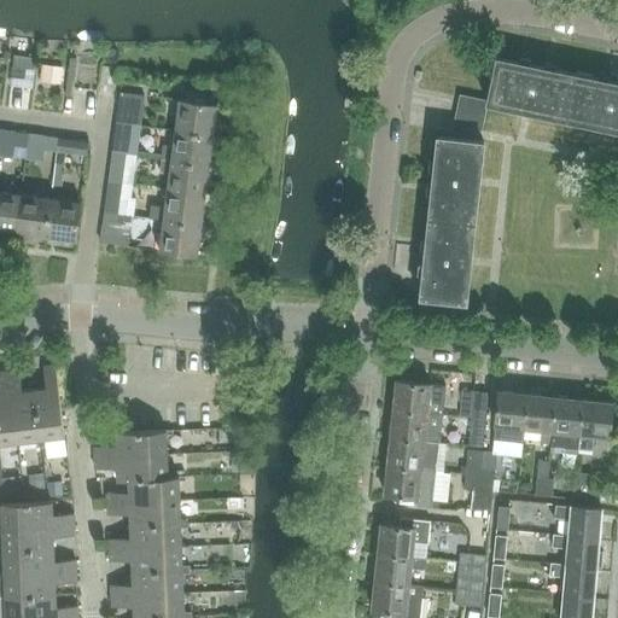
[(573,73),(526,62),(495,54),(485,98),(485,100),(564,117),(573,73)]
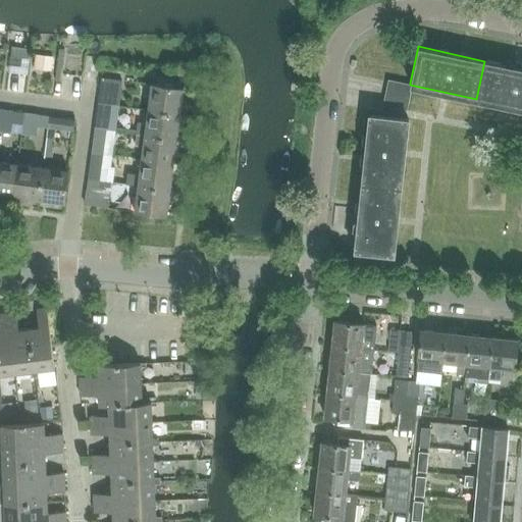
[(521,68),(484,61),(476,99),(521,109),(521,68)]
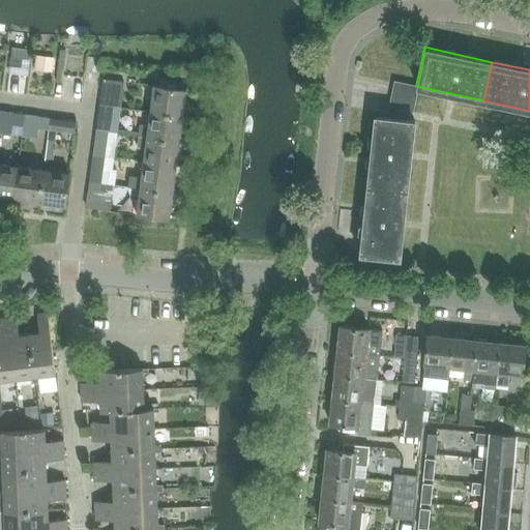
[(104,79),(100,105),(121,107),(124,82),(104,79)]
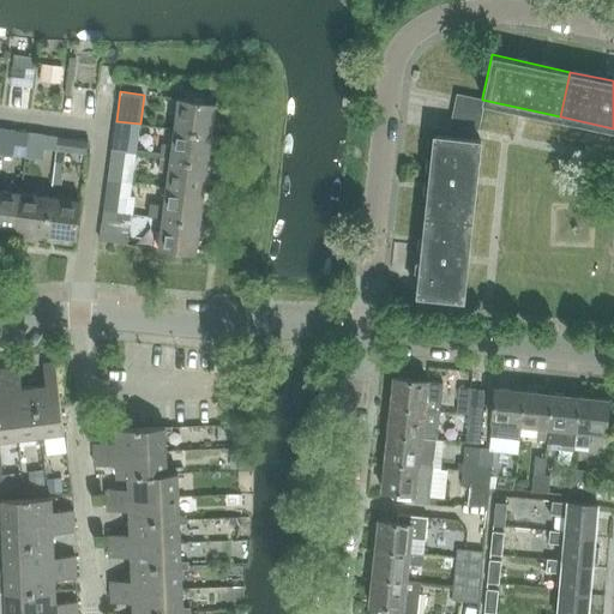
[(480,112),(482,100),(482,97),(455,92),(452,106),(480,112)]
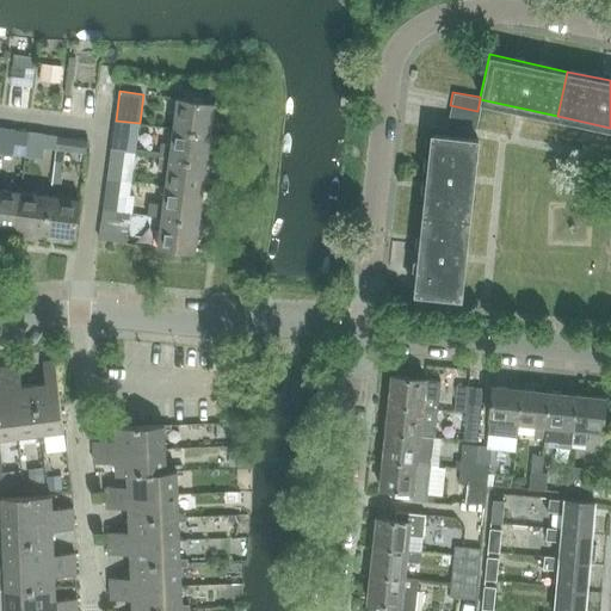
[(213,103),(177,98),(173,128),(209,133),(213,103)]
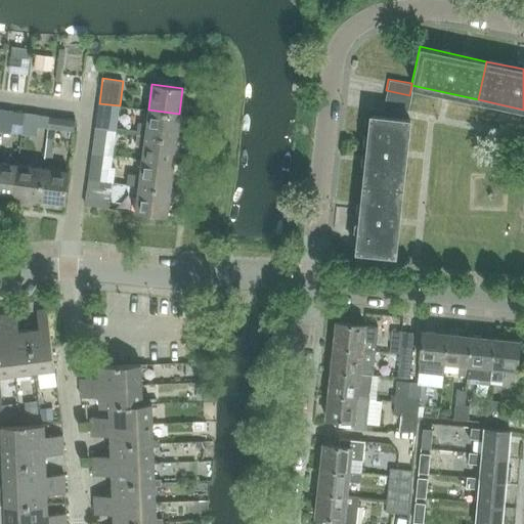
[(386,90),(383,102),(406,107),(409,95),(386,90)]
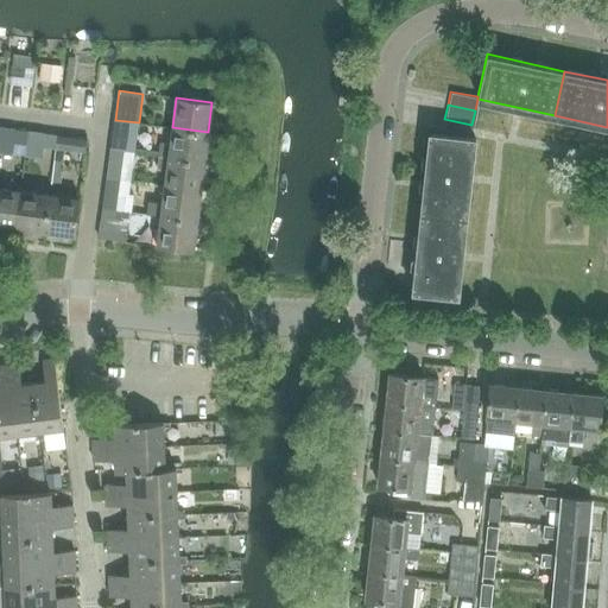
[(115,120),(111,150),(125,152),(135,153),(139,122),(115,120)]
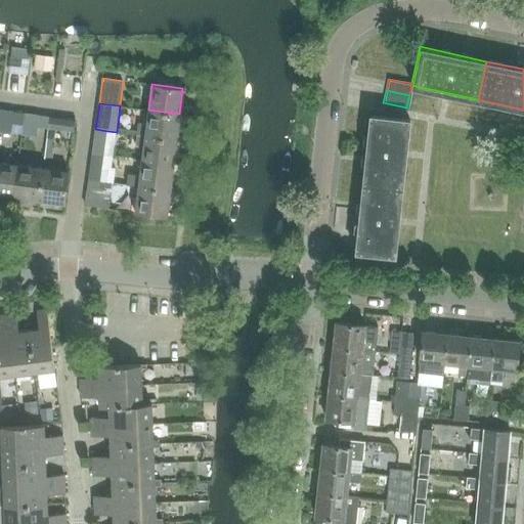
[(138,124),(137,134),(176,139),(179,114),(148,110),(146,125),(138,124)]
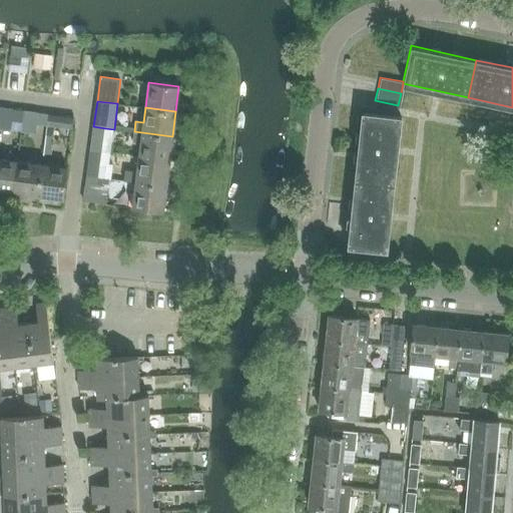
[(23,123),(24,112),(14,110),(12,122),(23,123)]
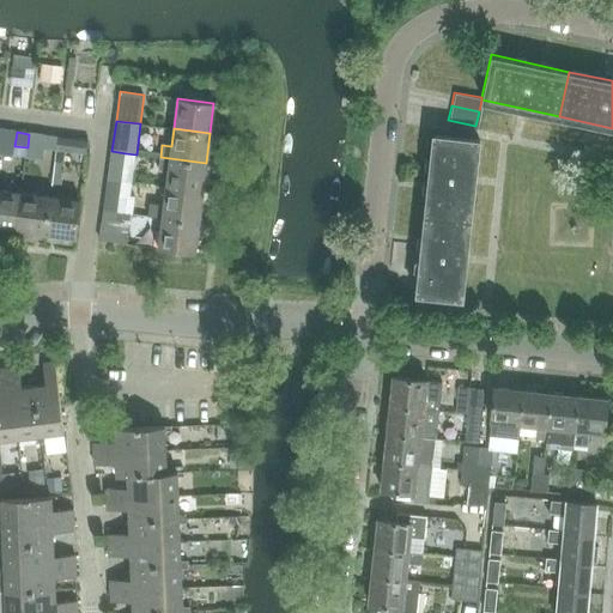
[(434,133),(425,212),(469,217),(478,138),(434,133)]
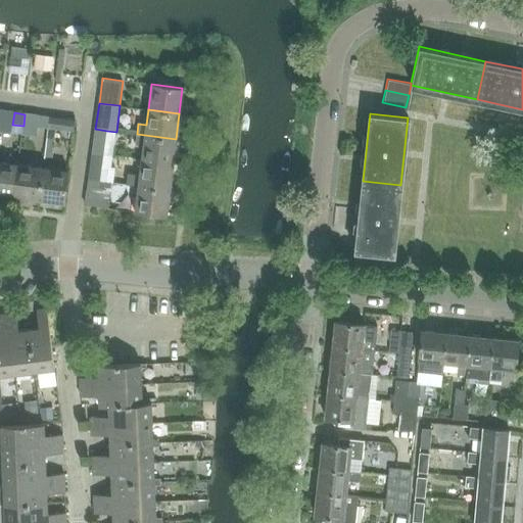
[(38,128),(48,129),(50,117),(40,116),(38,128)]
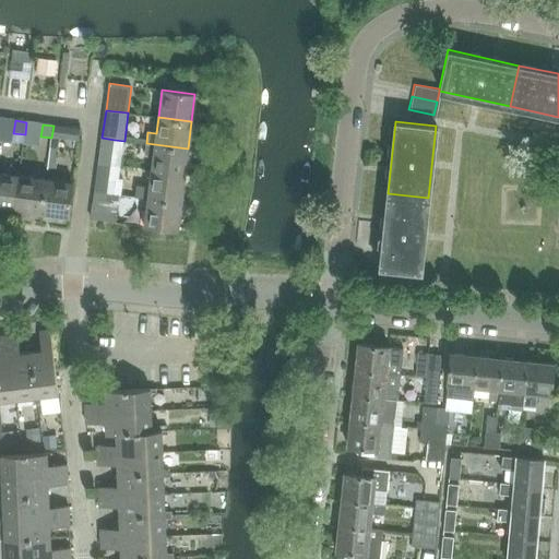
[(80,142),(81,130),(54,126),(51,138),(80,142)]
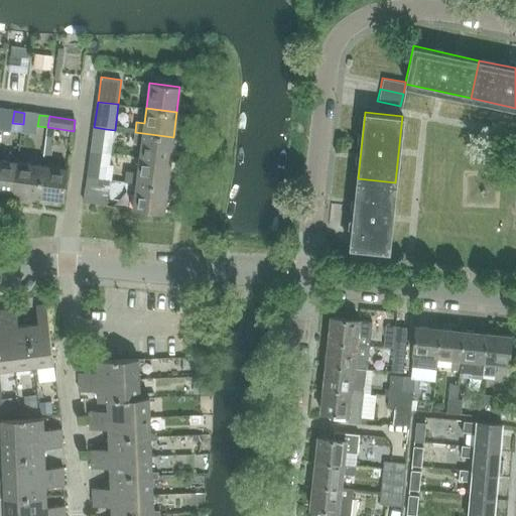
[(104,138),(106,129),(94,127),(93,137),(104,138)]
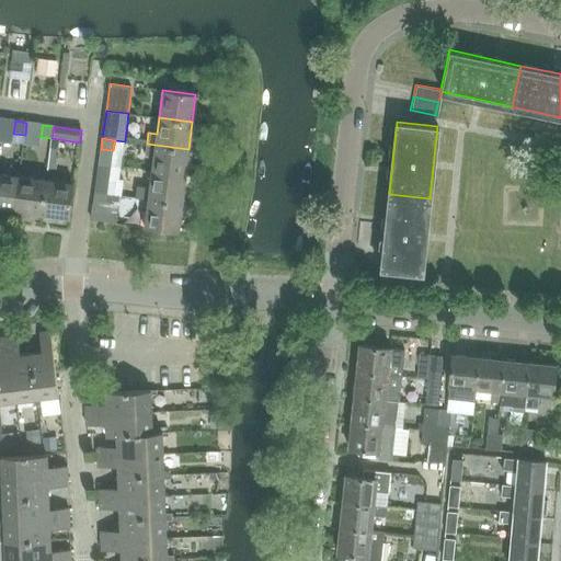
[(155,157),(152,172),(185,176),(189,149),(147,144),(145,156),(155,157)]
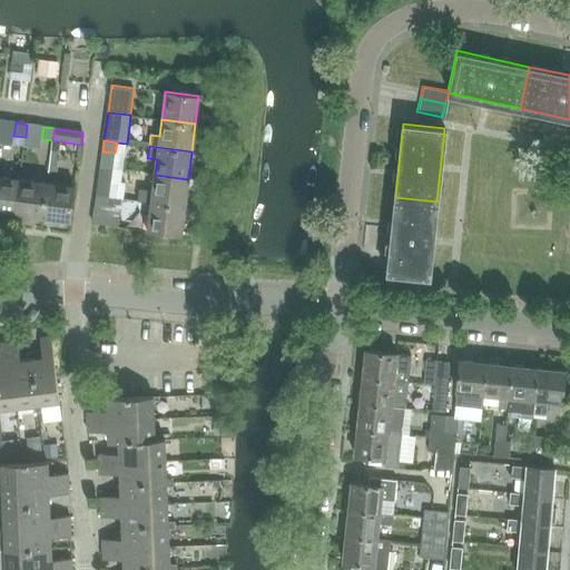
[(99,179),(111,180),(112,169),(100,168),(99,179)]
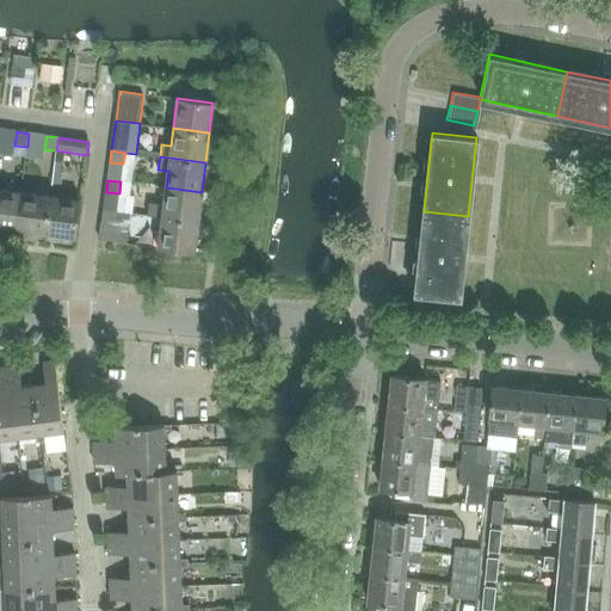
[(148,216),(162,217),(197,222),(202,192),(166,187),(164,204),(149,203),(148,216)]
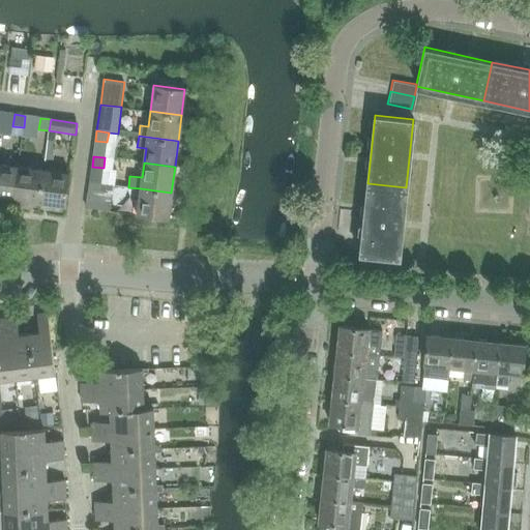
[(0,197),(13,199),(17,167),(0,164),(0,197)]
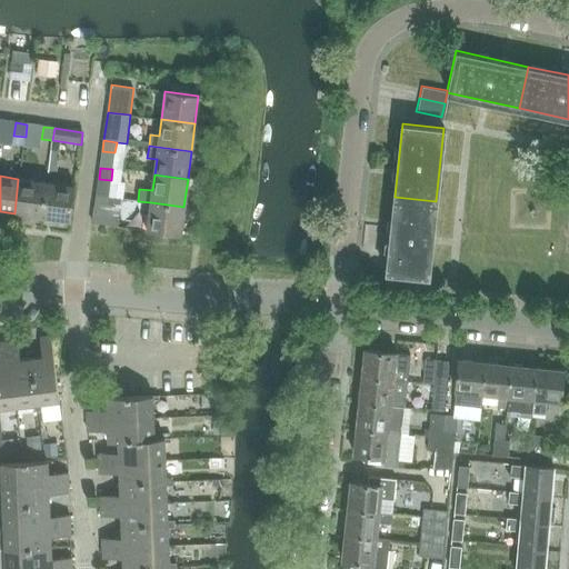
[(46,182),(18,179),(15,213),(41,217),(46,182)]
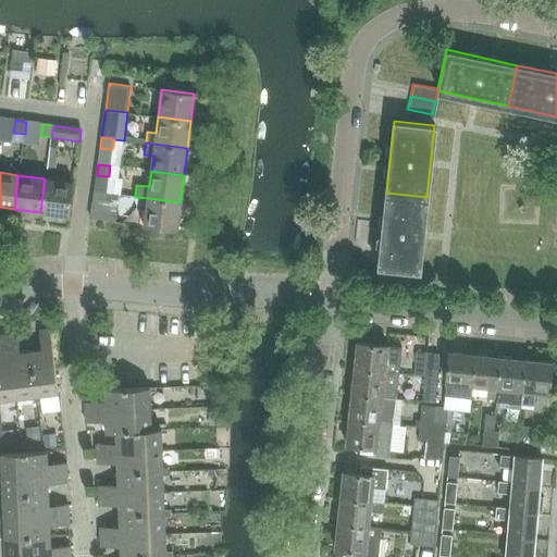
[(72,182),(45,178),(40,212),(67,215),(72,182)]
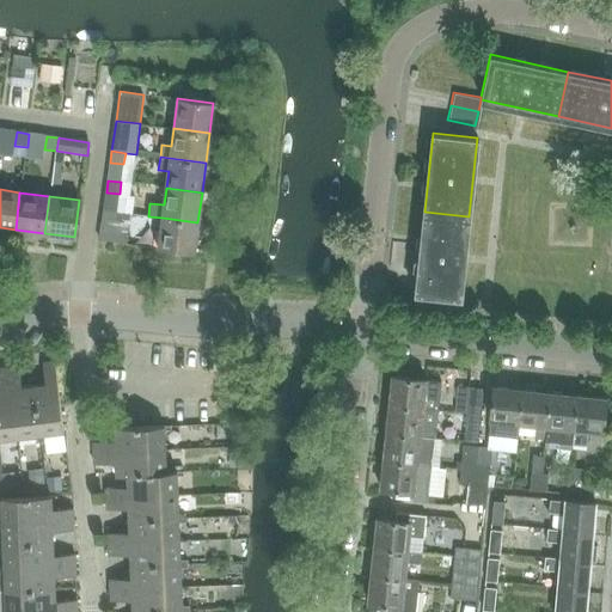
[(117,212),(104,209),(103,222),(116,225),(117,212)]
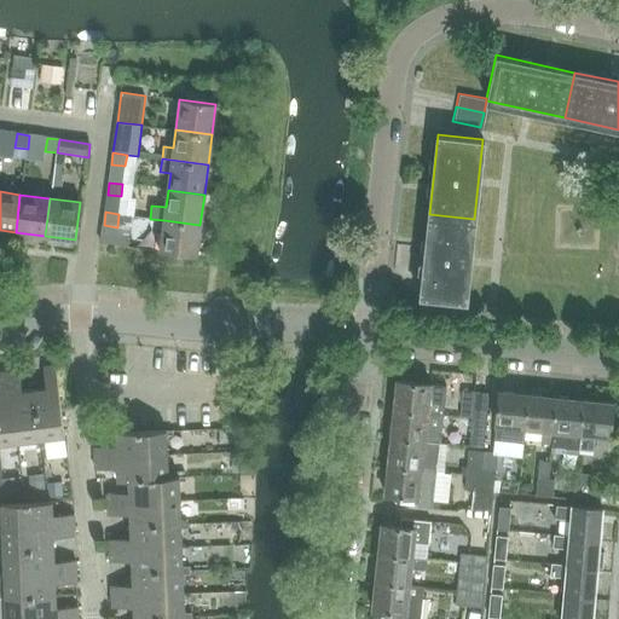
[(464,300),(469,258),(474,219),(429,214),(421,295),(464,300)]
